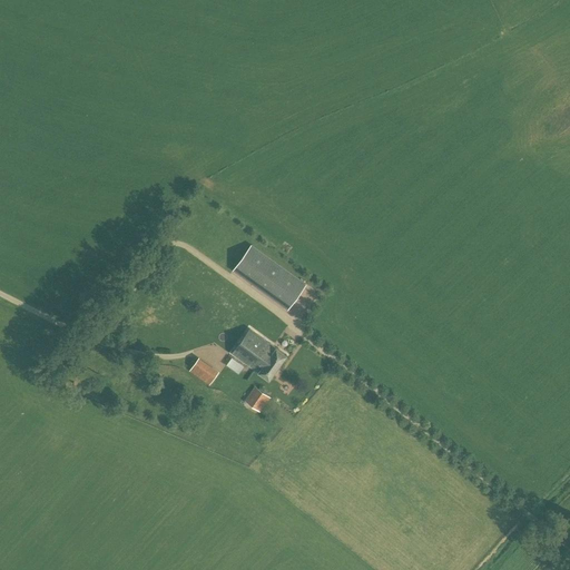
[(251,244),(232,271),(287,310),(306,284),(251,244)]
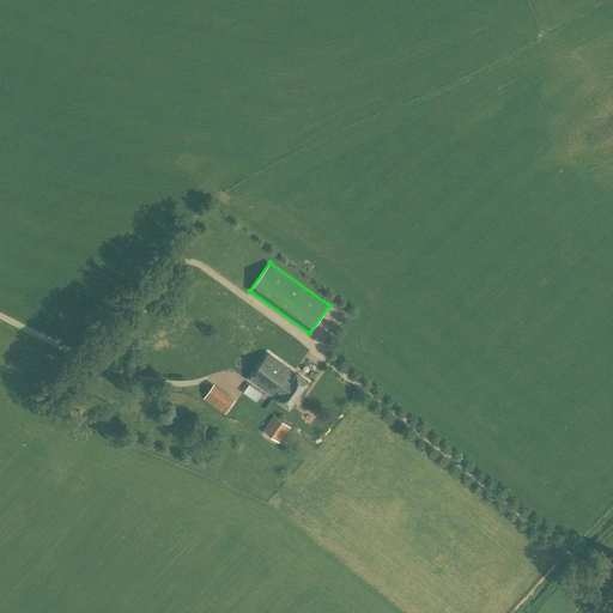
[(250,381),(272,398),(277,390),(278,390),(281,386),(280,384),(291,371),(269,354),(250,381)]
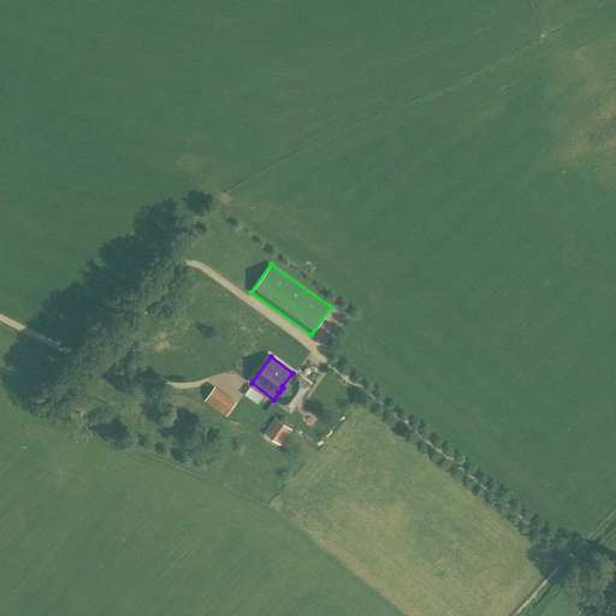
[(278,392),(273,400),(291,412),(311,385),(292,373),(282,386),(283,388),(279,392),(278,392)]
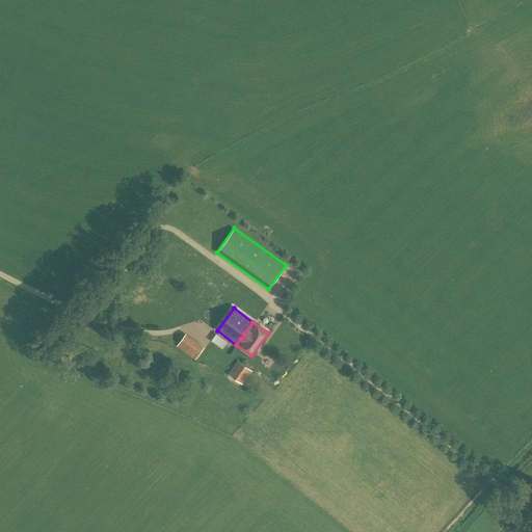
[(186,335),(177,346),(185,351),(193,340),(186,335)]
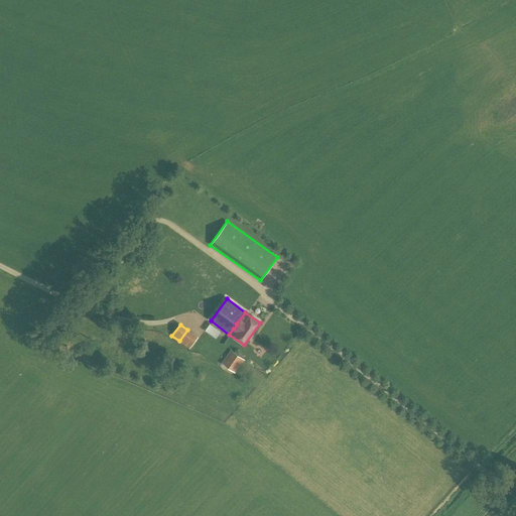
[(222,363),(236,373),(245,360),(231,350),(222,363)]
